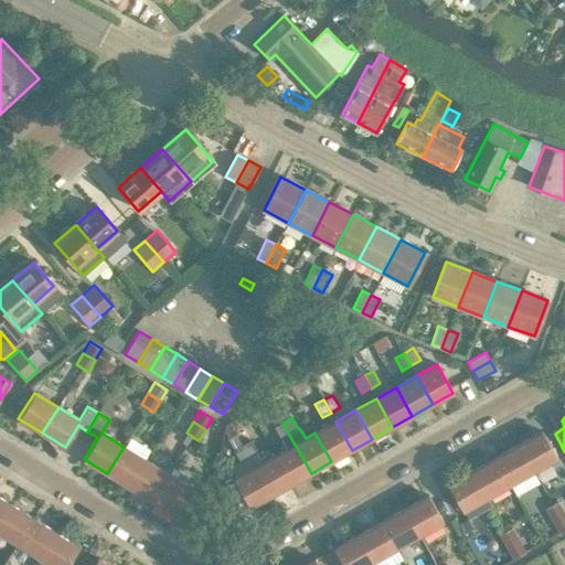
[(315,433),(331,461),(352,450),(336,422),(315,433)]
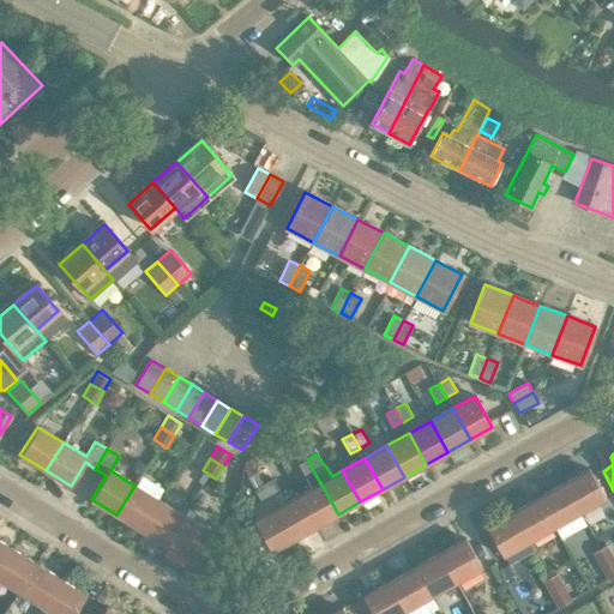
[(299,464),(306,479),(314,473),(307,459),(299,464)]
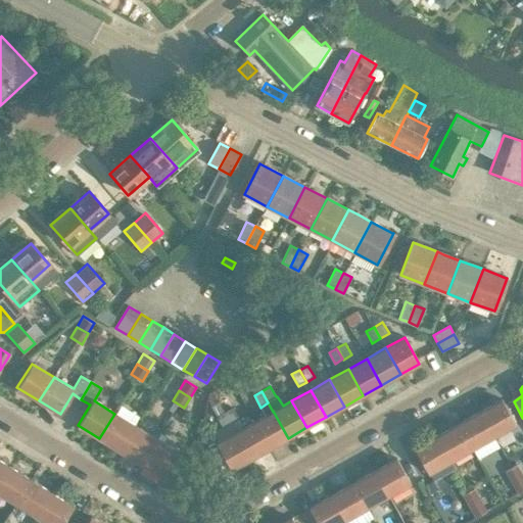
[(502,399),(478,412),(492,436),(515,424),(502,399)]
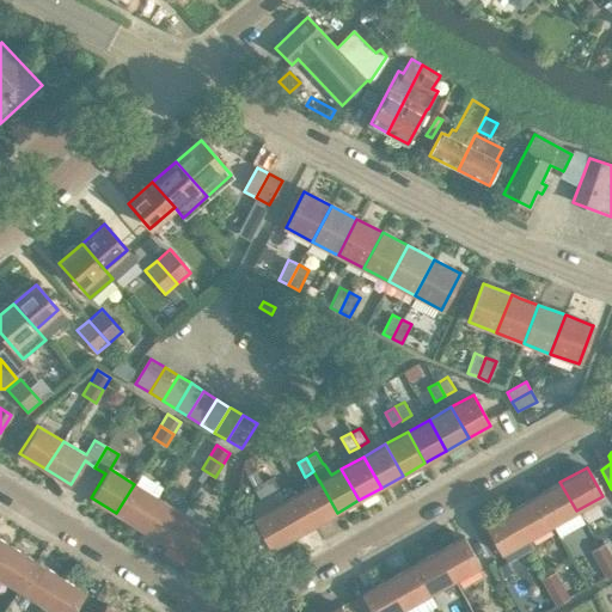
[(263,481),(270,494),(270,495),(280,489),(273,476),(263,481)]
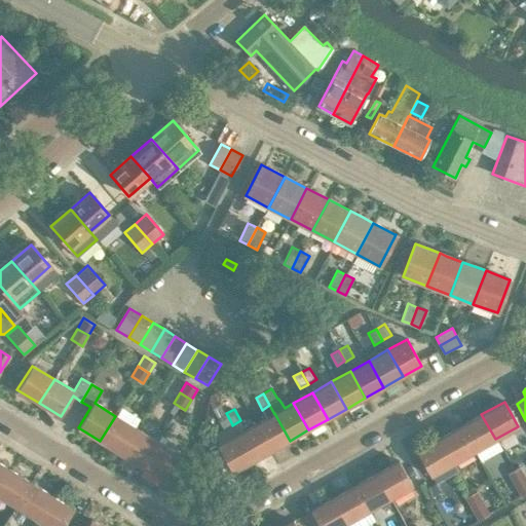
[(218,418),(223,429),(232,424),(226,413),(218,418)]
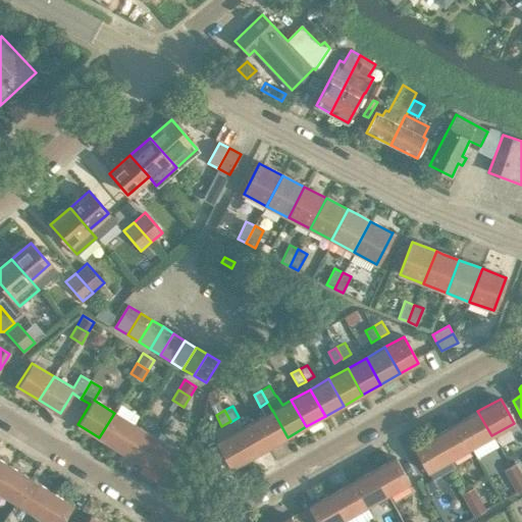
[(254,421),(269,448),(288,437),(272,410),(272,411),(254,421)]
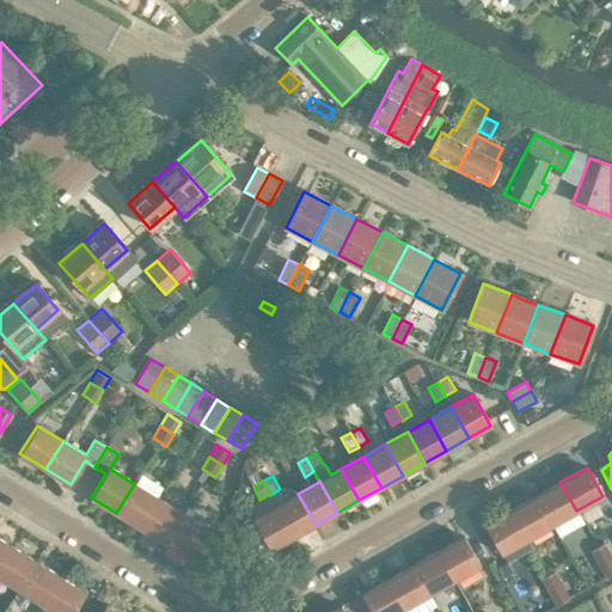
[(534,496),(551,525),(576,510),(560,482),(534,496)]
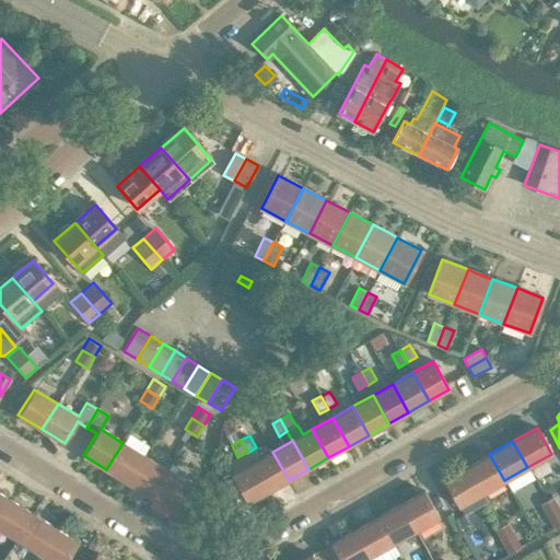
[(123,443),(106,469),(128,483),(146,456),(123,443)]
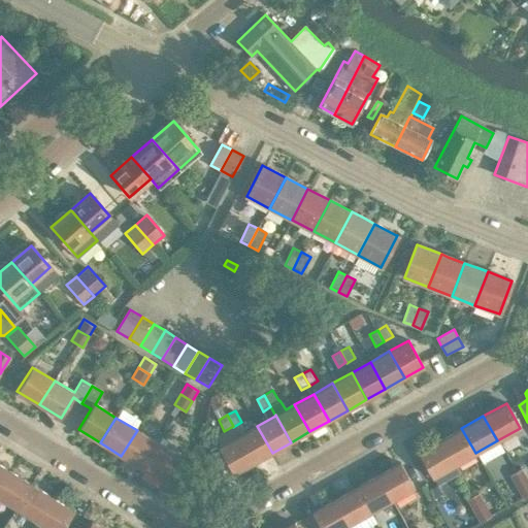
[(253,463),(272,453),(257,426),(238,436),(253,463)]
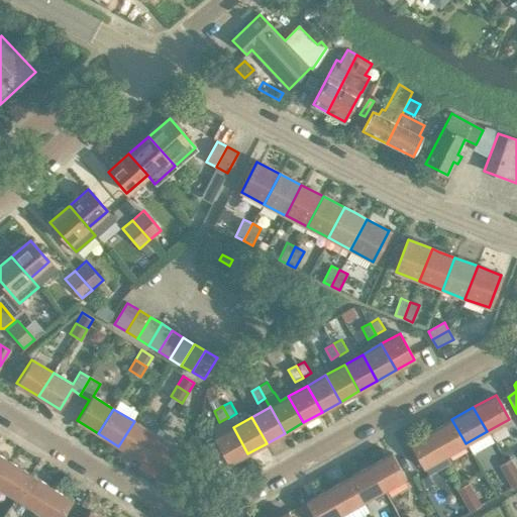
[(466,443),(451,419),(431,431),(444,455),(466,443)]
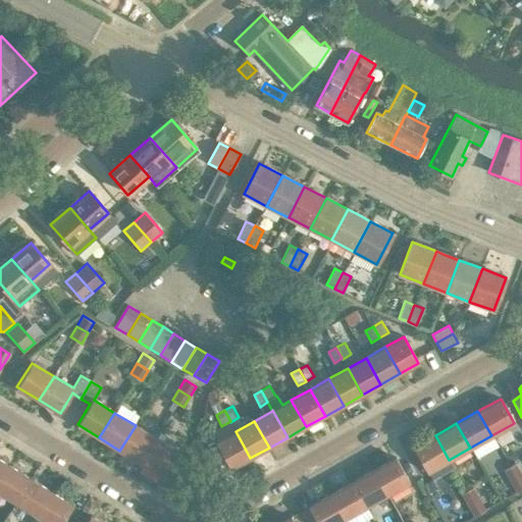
[(141,463),(156,438),(136,425),(119,451),(141,463)]
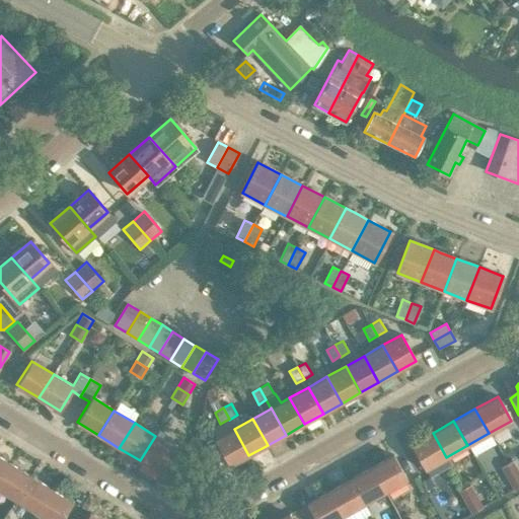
[(230,466),(248,455),(234,429),(215,440),(230,466)]
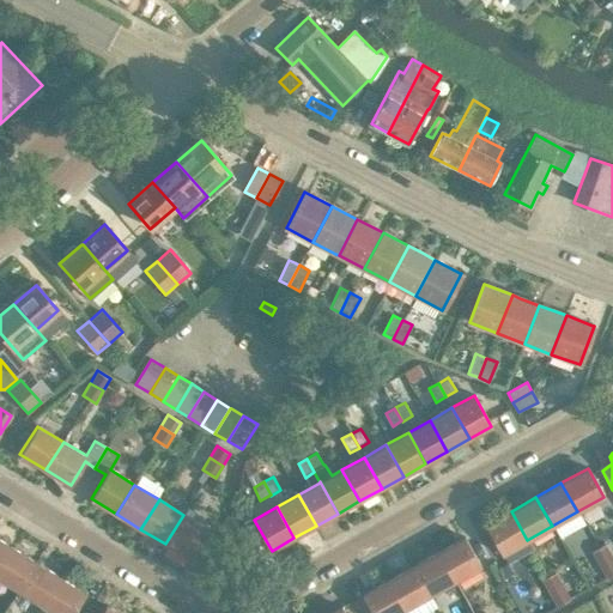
[(527,540),(511,511),(486,526),(502,554),(527,540)]
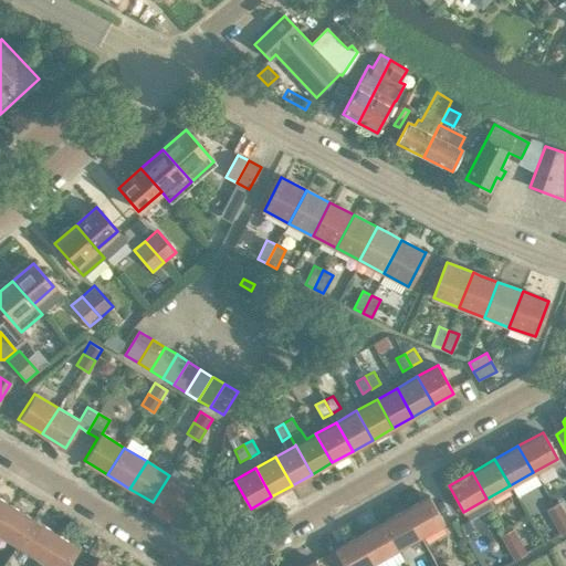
[(192,489),(169,475),(153,502),(176,516),(192,489)]
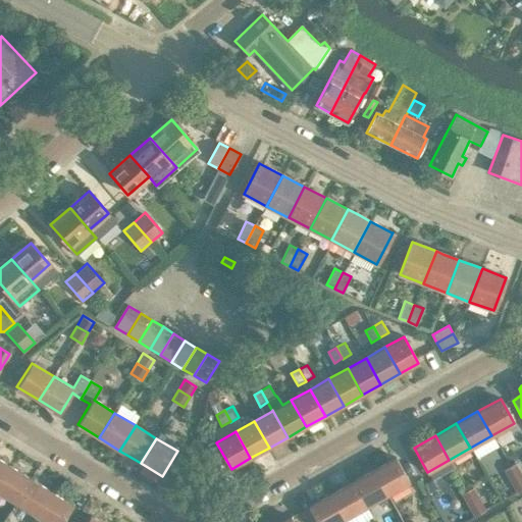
[(371,471),(385,496),(409,482),(396,458),(371,471)]
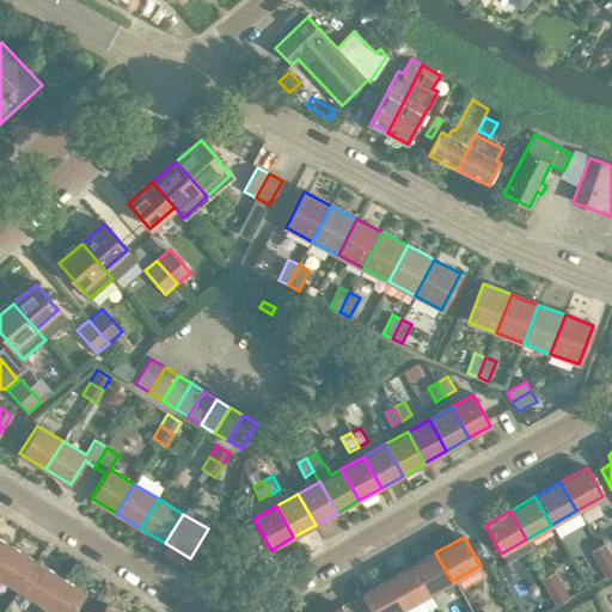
[(0,564),(12,546),(0,538),(0,564)]
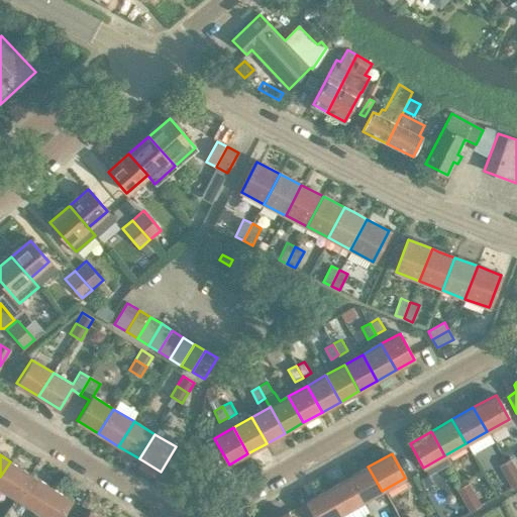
[(499,464),(506,477),(516,470),(516,469),(511,457),(499,464)]
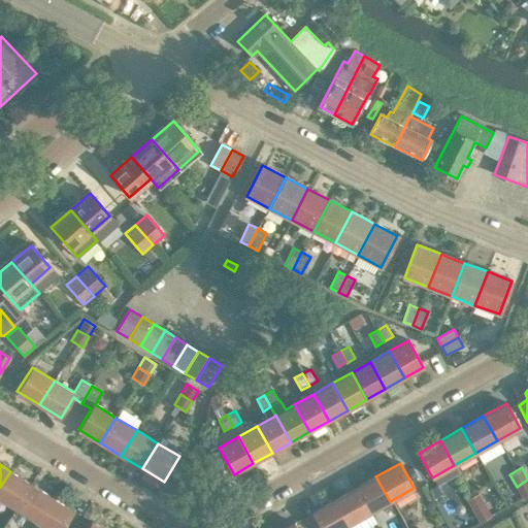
[(0,498),(15,508),(31,484),(10,471),(0,487),(0,498)]
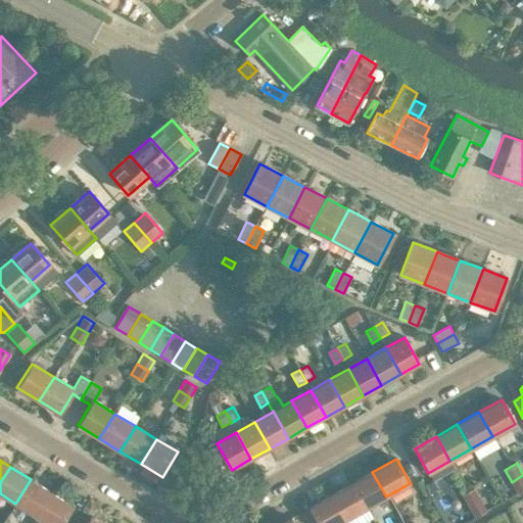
[(386,496),(372,472),(350,484),(365,509),(386,496)]
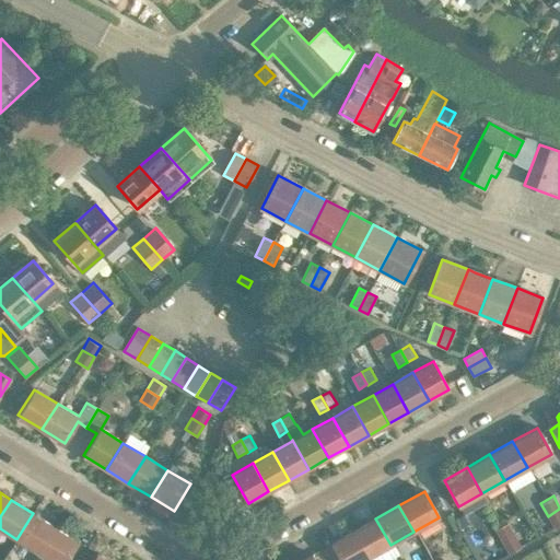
[(559,509),(548,516),(553,527),(559,524),(559,509)]
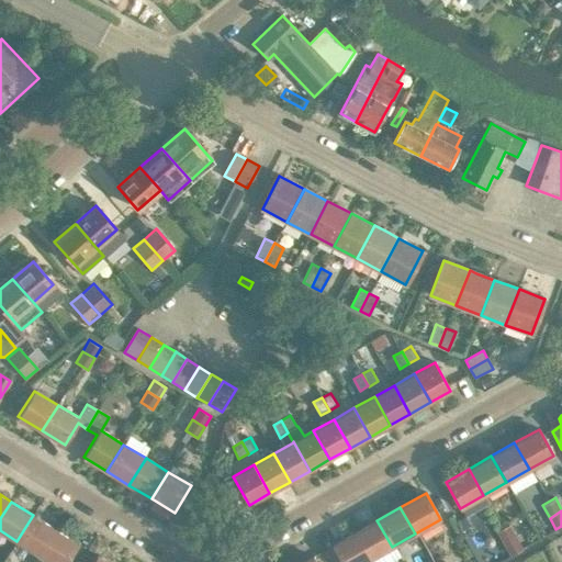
[(40,555),(56,529),(33,515),(17,541),(40,555)]
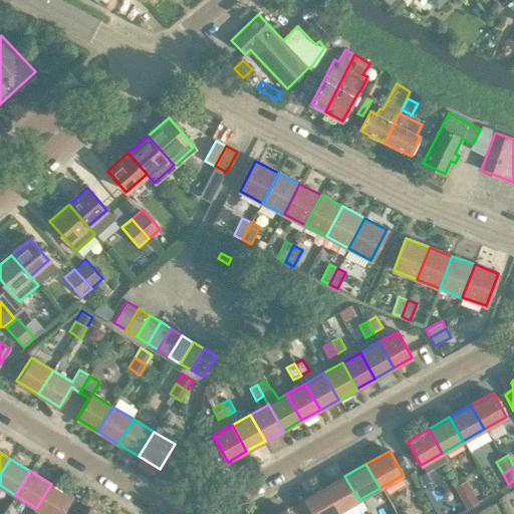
[(338,512),(358,500),(344,476),(324,488),(338,512)]
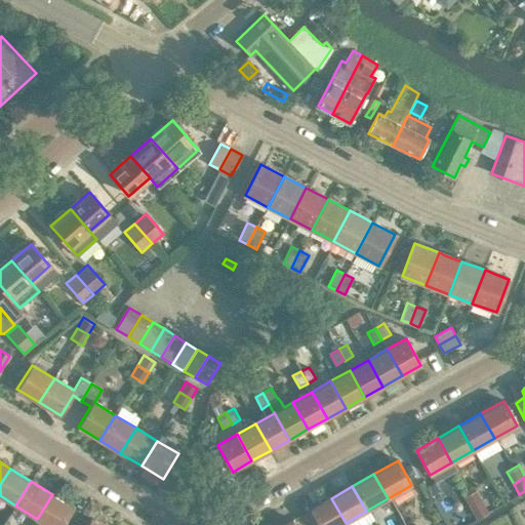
[(463,496),(471,508),(483,500),(476,489),(463,496)]
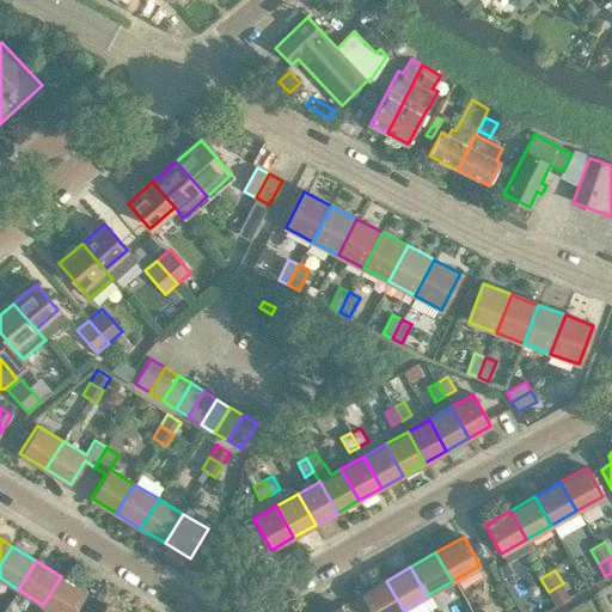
[(43,605),(55,611),(73,611),(85,592),(61,576),(43,605)]
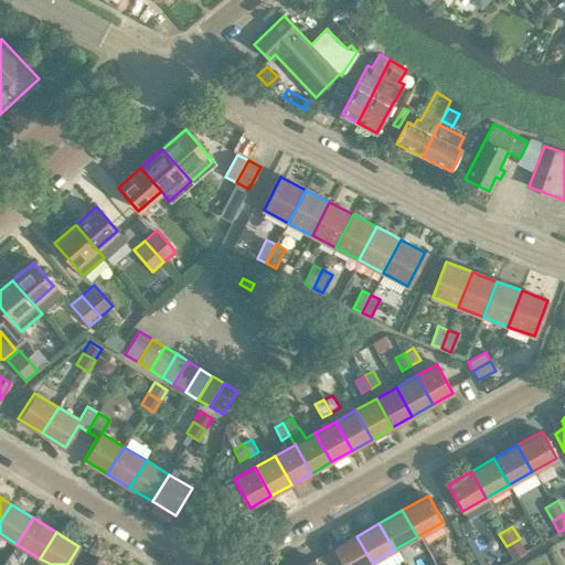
[(366,564),(372,563),(356,536),(333,550),(342,564),(366,564)]
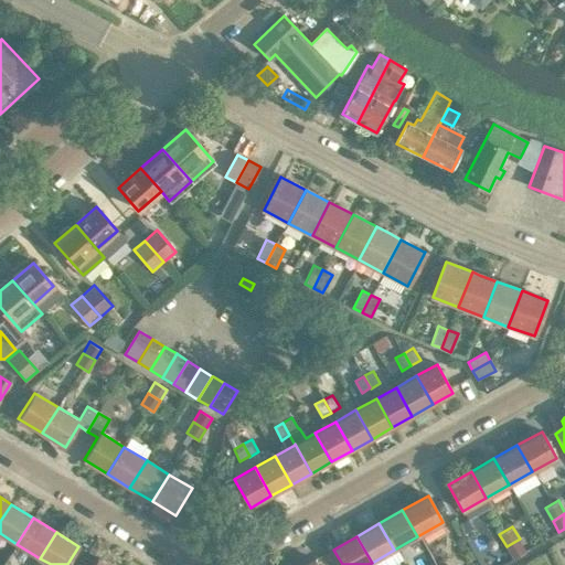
[(507,546),(513,560),(526,552),(520,539),(507,546)]
